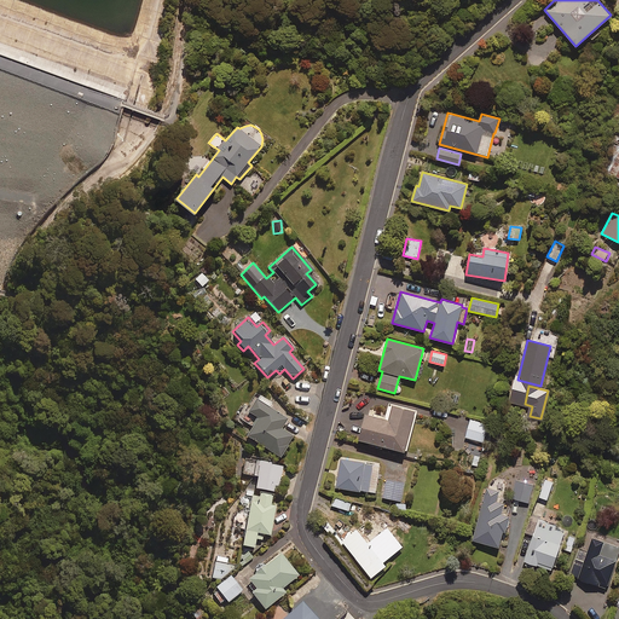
[(270,403),(256,394),(246,411),(258,418),(246,438),(279,458),(291,437),(279,429),(285,420),(266,408),(270,403)]
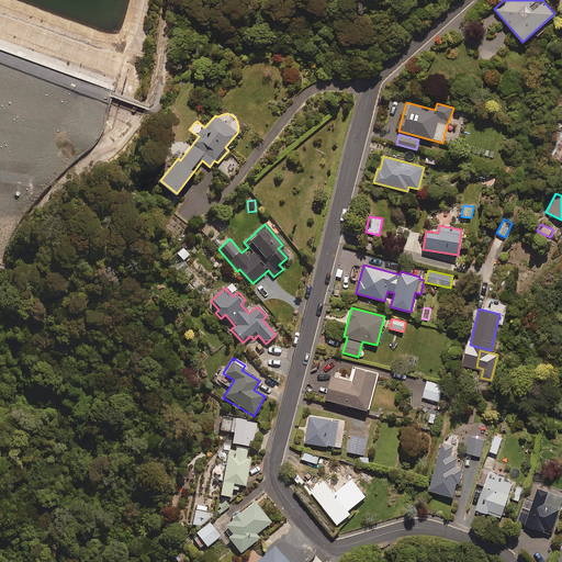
[(378,373),(356,368),(352,381),(332,375),(325,398),(368,409),(378,373)]
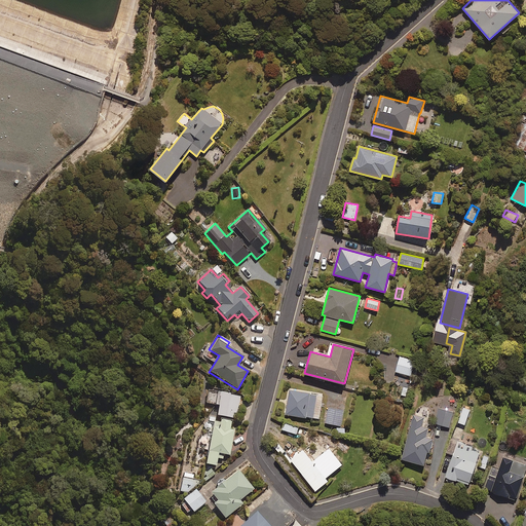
[(414,361),(400,357),(396,371),(410,376),(414,361)]
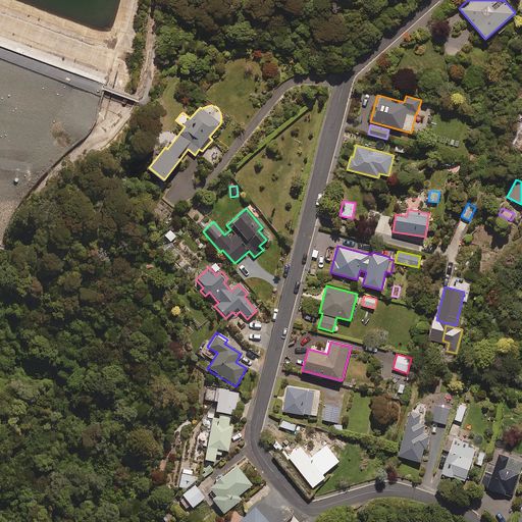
[(239,394),(209,386),(205,400),(217,403),(215,412),(232,416),(239,394)]
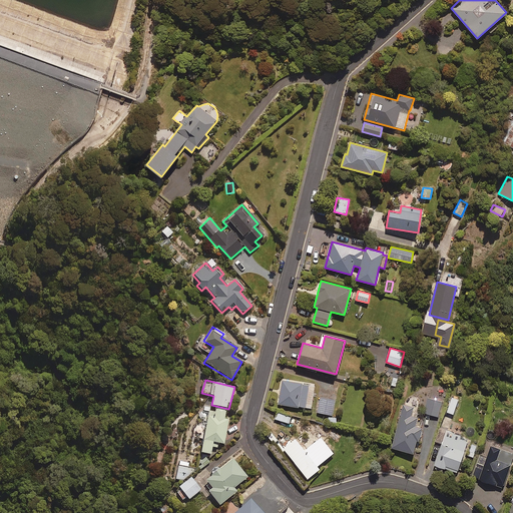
[(315,385),(283,380),(279,404),(311,409),(315,385)]
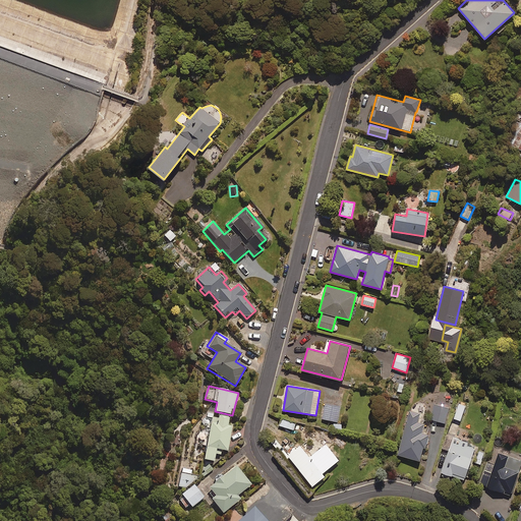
[(398,388),(389,388),(389,397),(397,397),(398,388)]
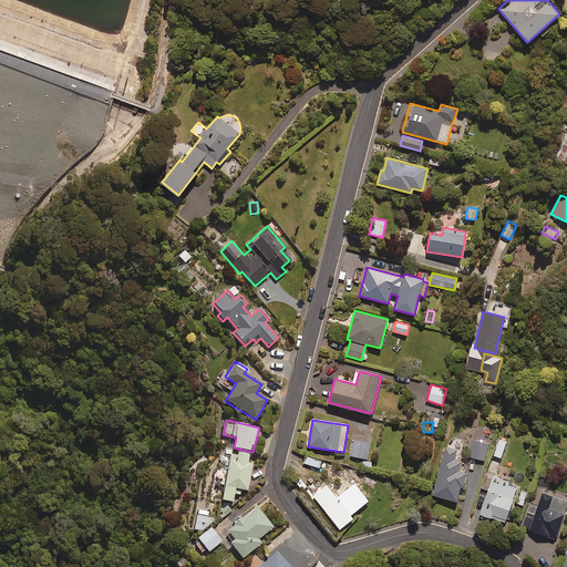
[(370,442),(353,439),(350,456),(368,459),(370,442)]
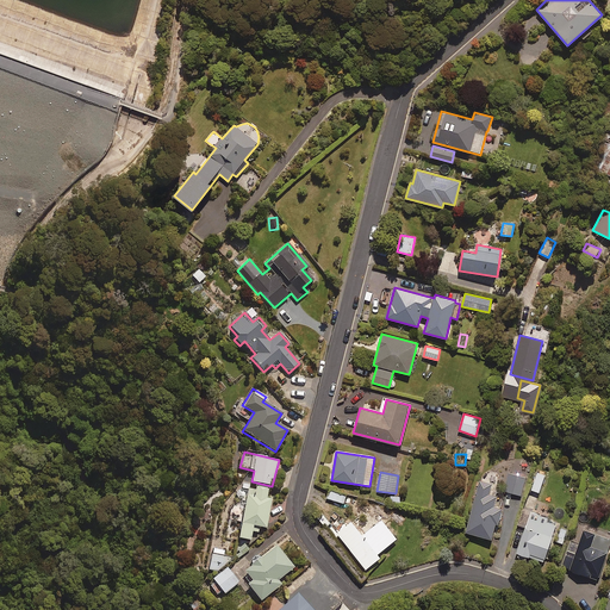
[(526,478),(509,473),(504,491),(521,496),(526,478)]
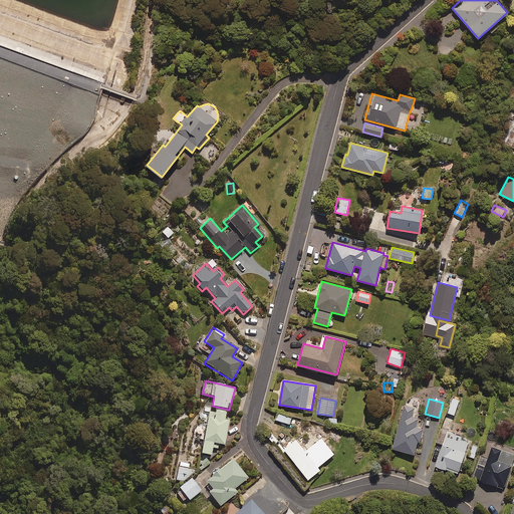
[(459,400),(453,399),(448,414),(455,415),(459,400)]
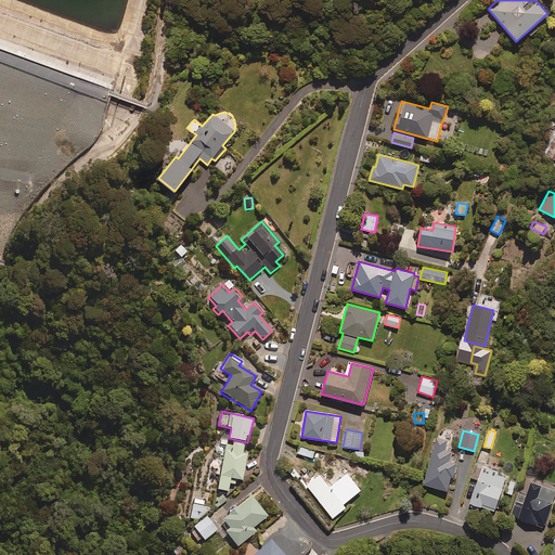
[(447,441),(436,438),(424,485),(448,491),(451,477),(453,477),(457,463),(449,461),(452,451),(444,450),(447,441)]
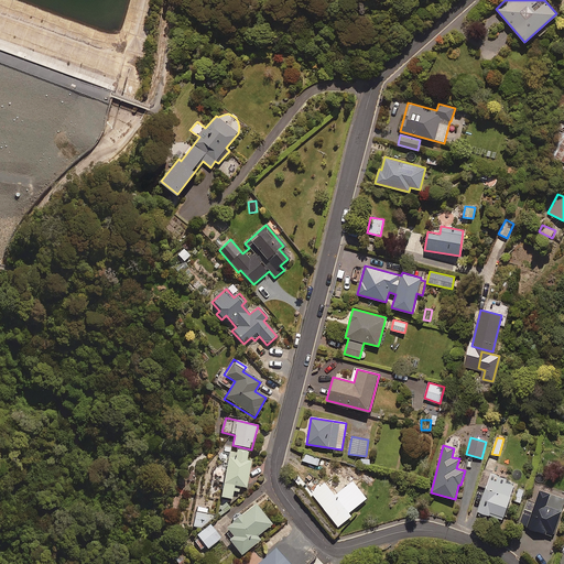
[(217,456),(216,463),(220,463),(219,470),(224,472),(219,498),(230,499),(232,491),(238,492),(239,487),(246,488),(250,462),(246,461),(247,452),(236,449),(235,454),(230,453),(230,448),(224,446),(224,451),(217,456)]
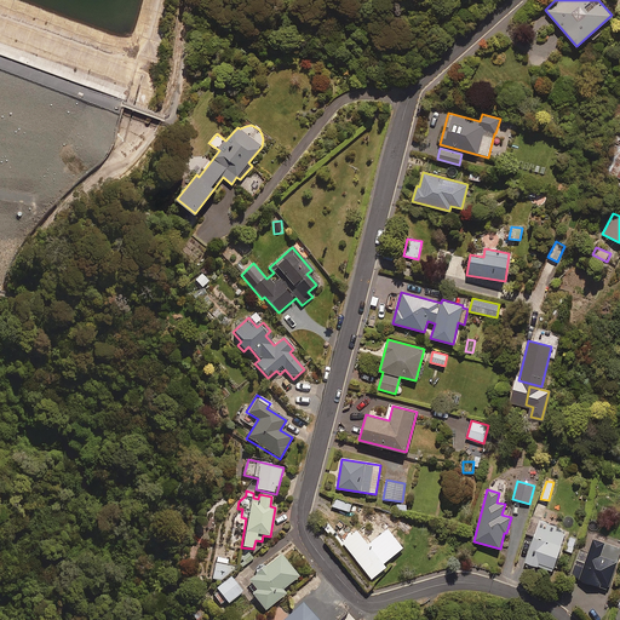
[(352,504),(336,499),(333,507),(350,511),(352,504)]
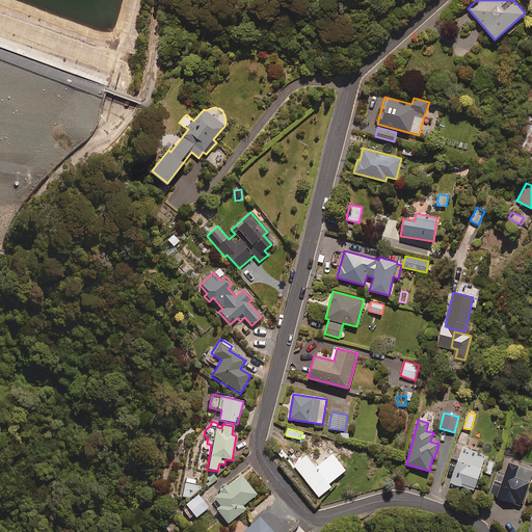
[(340,450),(334,444),(325,453),(333,459),(324,469),(339,482),(356,461),(349,455),(351,452),(343,446),(340,450)]
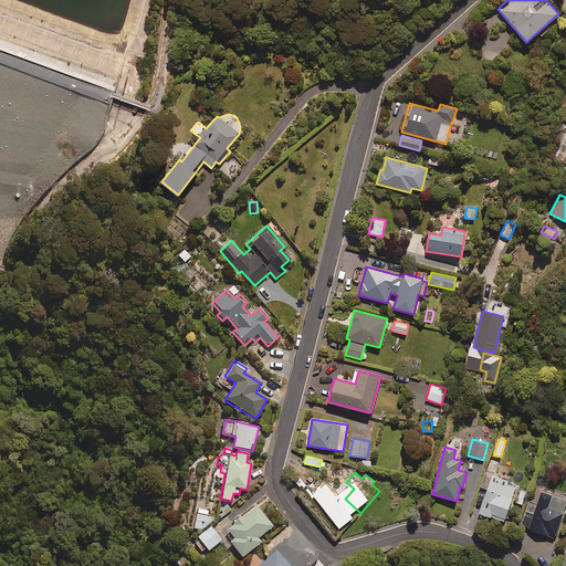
[(504,522),(516,488),(509,485),(510,482),(492,477),(480,513),(504,522)]
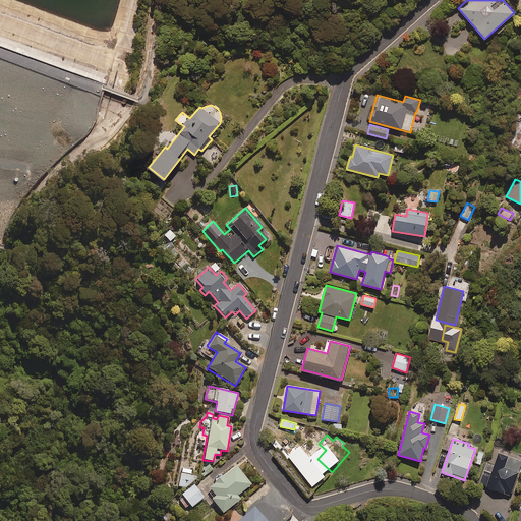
[(483,453),(478,451),(475,463),(480,464),(483,453)]
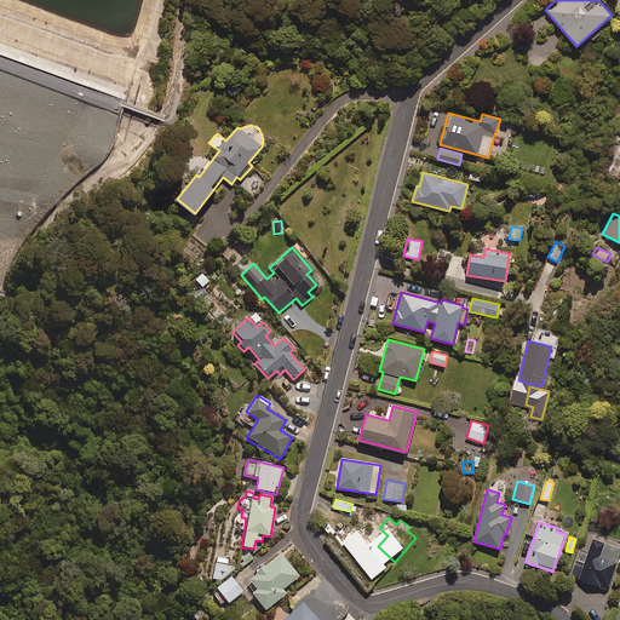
[(616,547),(593,539),(589,554),(580,550),(570,577),(608,590),(619,554),(619,541),(616,547)]
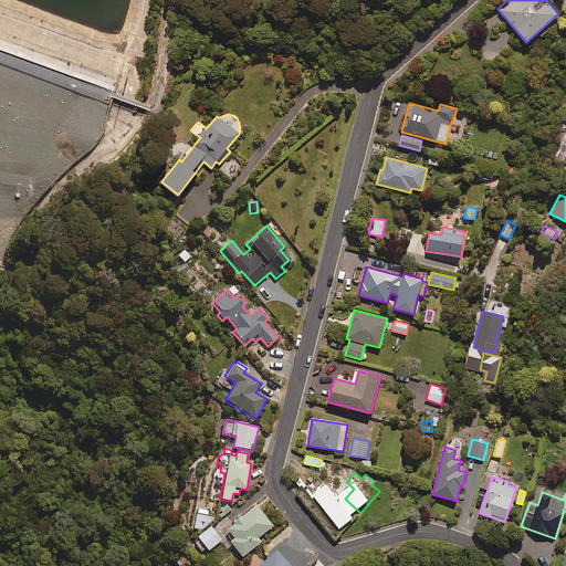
[(338,500),(325,511),(339,528),(353,517),(338,500)]
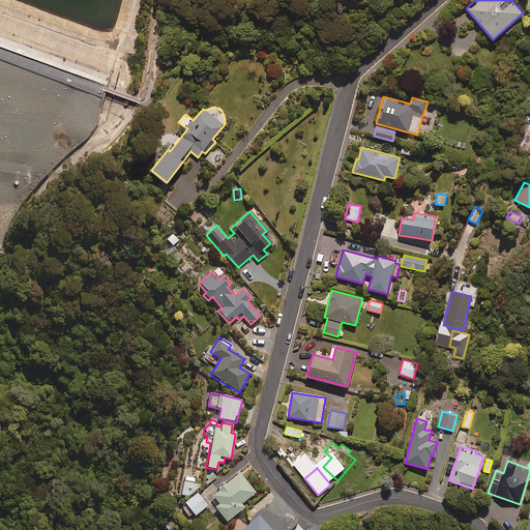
[(255,493),(240,473),(211,496),(218,506),(215,508),(226,522),(244,508),(241,504),(255,493)]
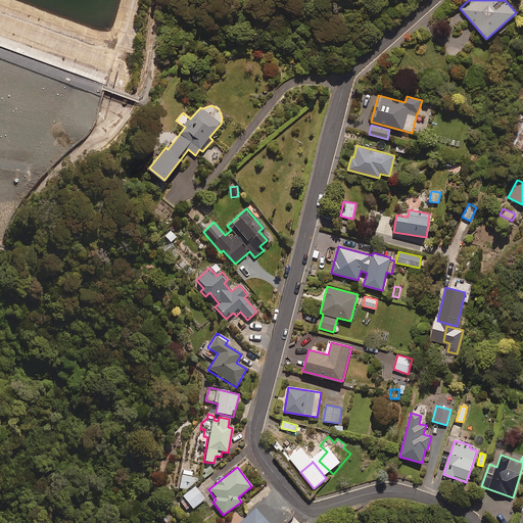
[(180,488),(187,489),(194,483),(195,477),(191,477),(192,472),(182,471),(180,488)]
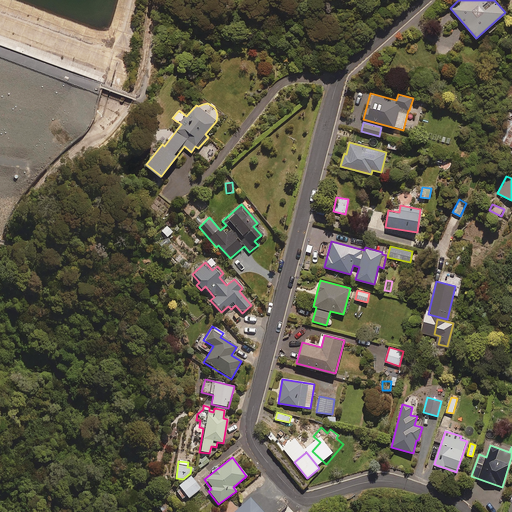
[(200,489),(190,476),(178,486),(181,489),(177,493),(181,498),(185,495),(188,498),(200,489)]
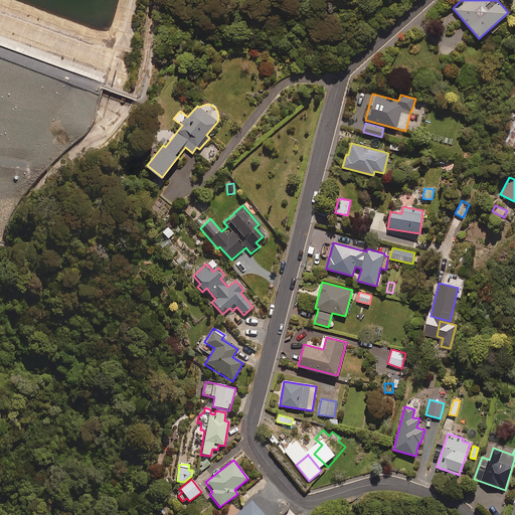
[(265,514),(252,500),(234,514),(265,514)]
